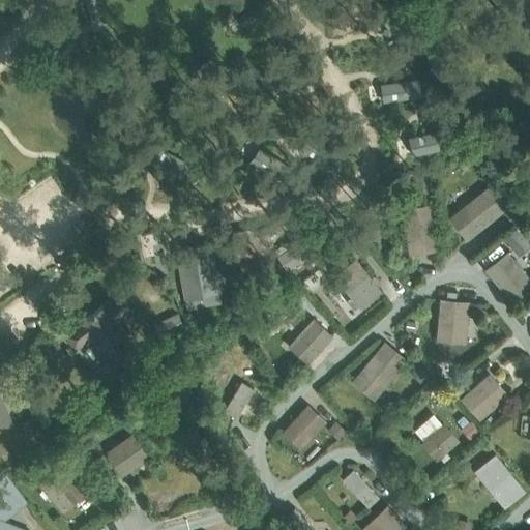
[(94,0),(84,0),(86,18),(95,18),(94,0)]
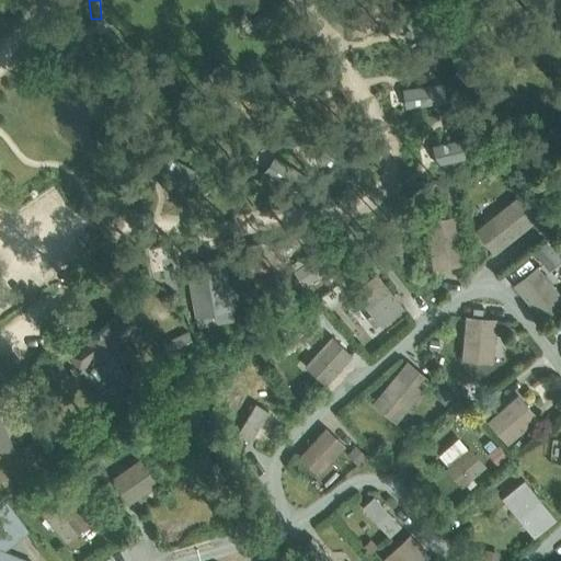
[(276,9),(253,21),(258,31),(282,19),(276,9)]
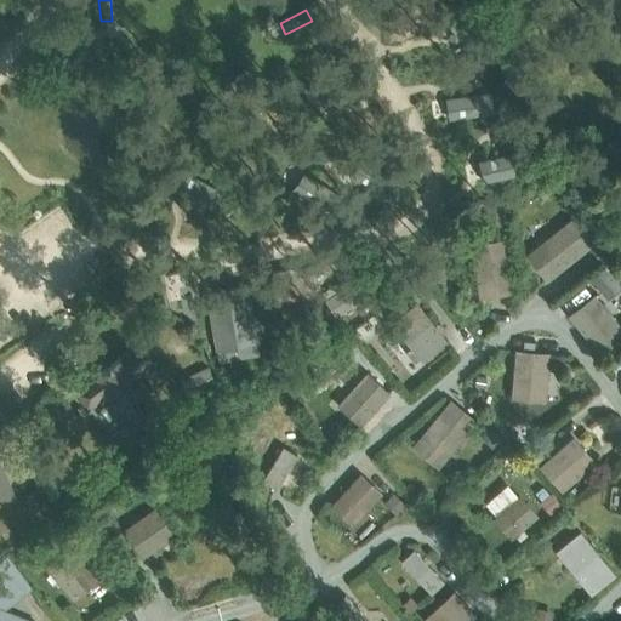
[(363,161),(354,176),(389,199),(399,184),(363,161)]
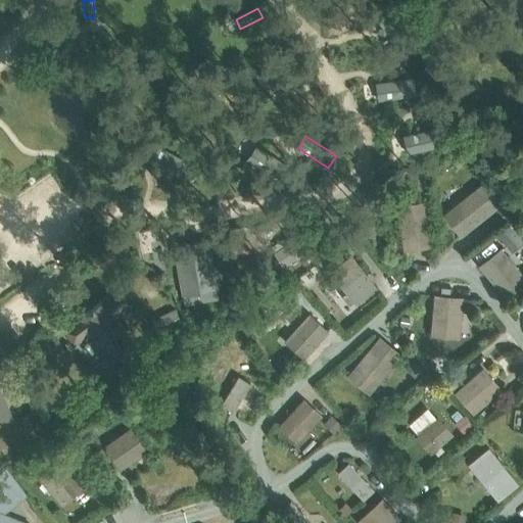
[(148,141),(142,154),(175,170),(181,156),(148,141)]
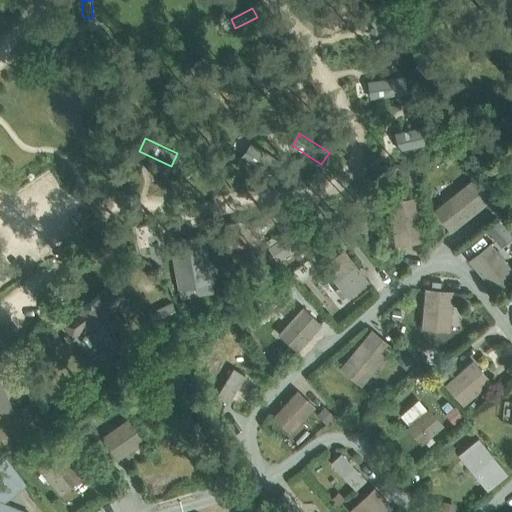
[(249,142),(241,154),(253,161),(271,172),(278,161),(265,152),(254,145),(249,142)]
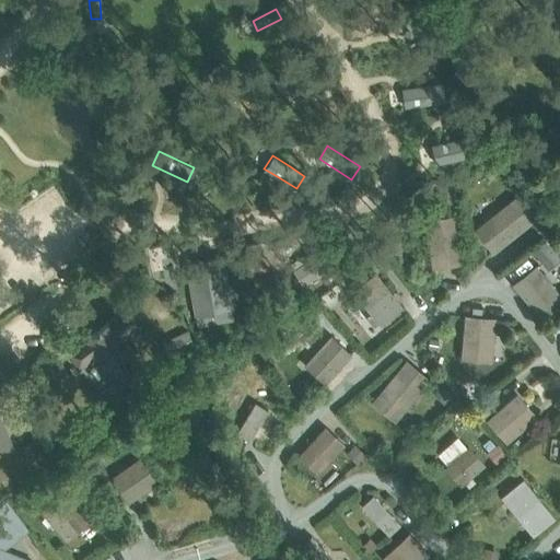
[(457,190),(445,191),(447,209),(459,208),(457,190)]
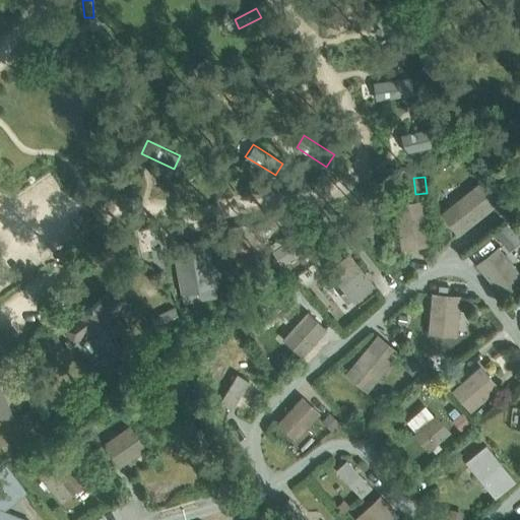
[(457,236),(498,203),(480,181),(439,213),(457,236)]
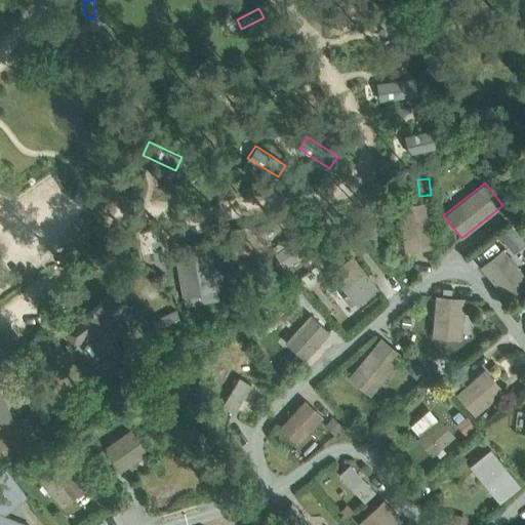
[(397,207),(399,220),(405,252),(435,247),(427,202),(397,207)]
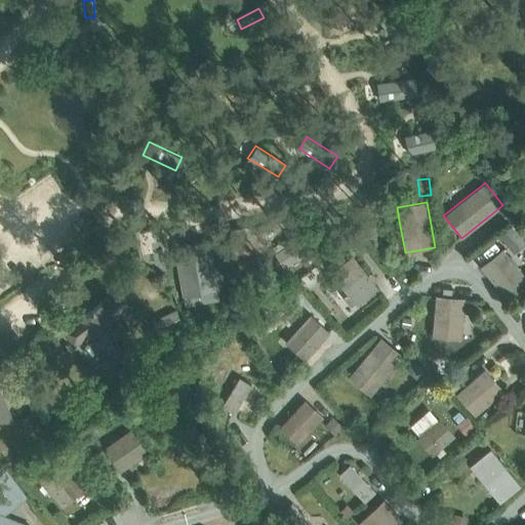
[(507,204),(499,211),(508,221),(515,215),(507,204)]
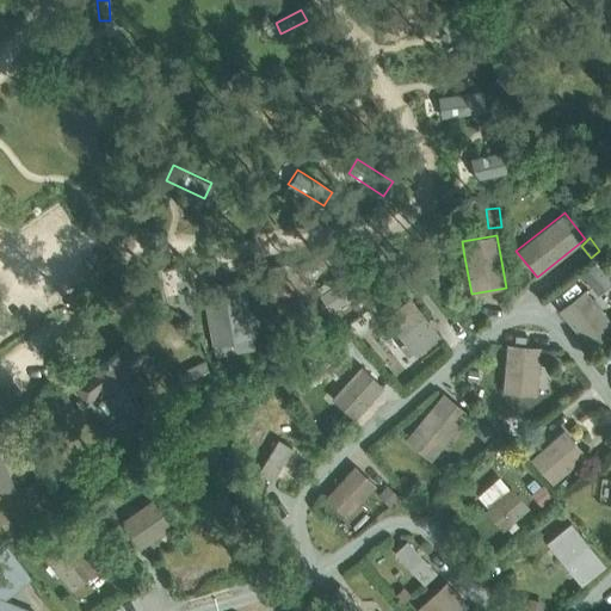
[(600,254),(591,263),(602,275),(610,266),(600,254)]
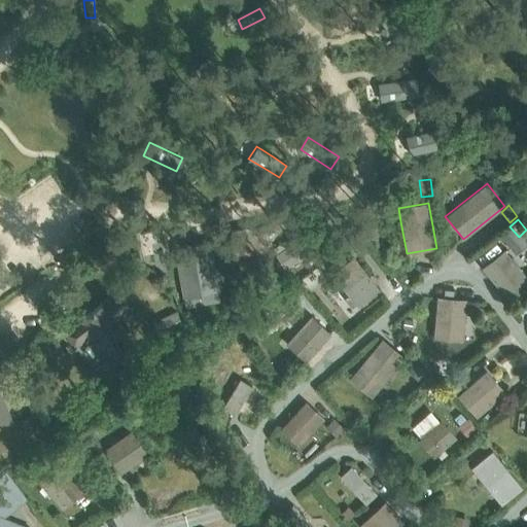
[(253,227),(232,231),(236,252),(256,248),(253,227)]
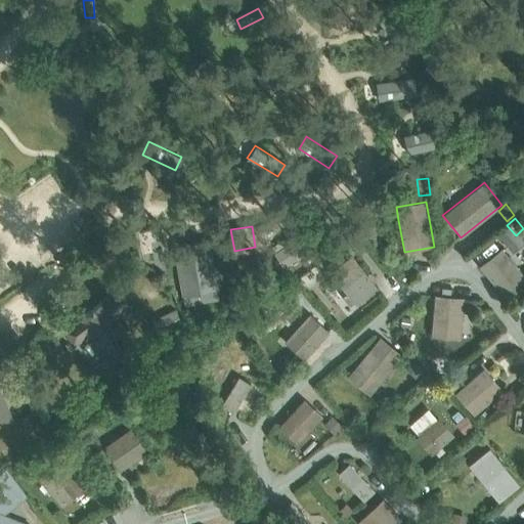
[(208,237),(175,243),(185,304),(217,299),(208,237)]
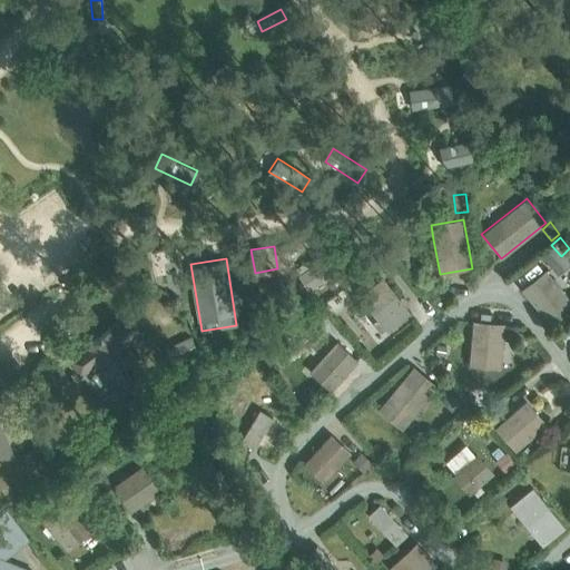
[(391,261),(380,268),(387,278),(399,271),(391,261)]
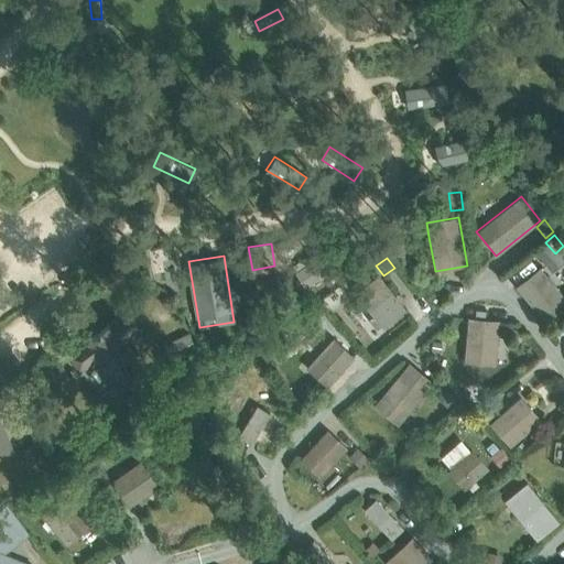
[(543,322),(563,304),(563,296),(539,266),(513,285),(543,322)]
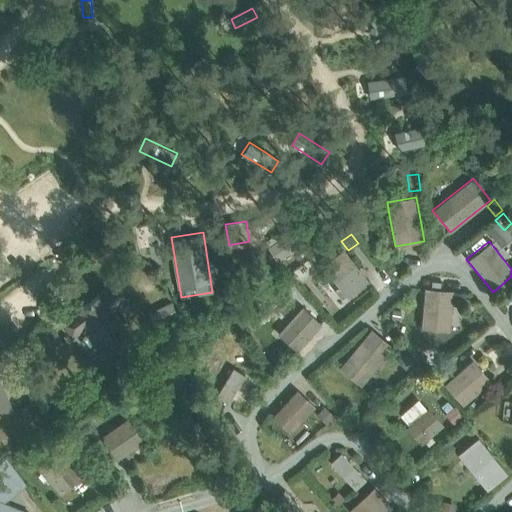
[(321,267),(346,298),(367,281),(343,250),(321,267)]
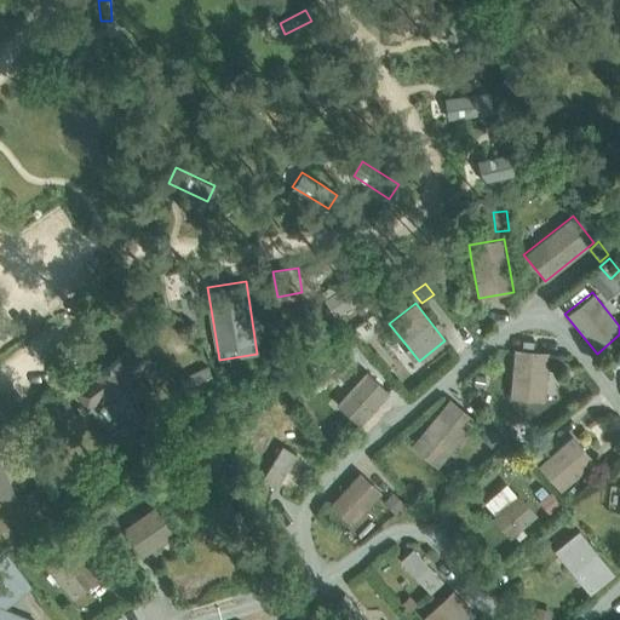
[(76,392),(87,407),(107,394),(131,429),(161,407),(137,373),(159,357),(143,336),(92,374),(96,379),(76,392)]
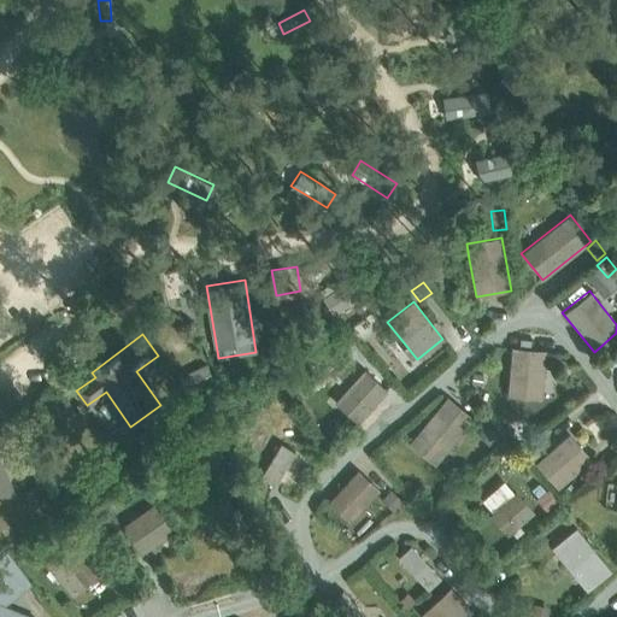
[(348,339),(336,348),(344,356),(356,346),(348,339)]
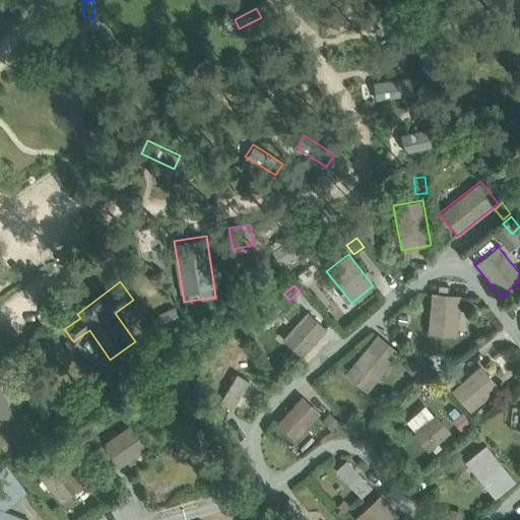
[(426,333),(455,336),(459,295),(430,293),(426,333)]
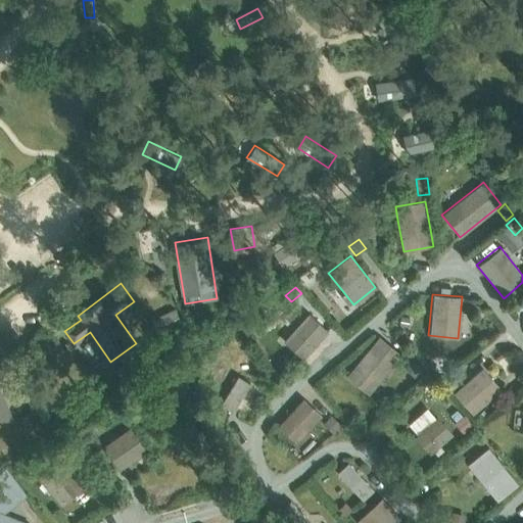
[(175,307),(152,318),(158,332),(181,323),(175,307)]
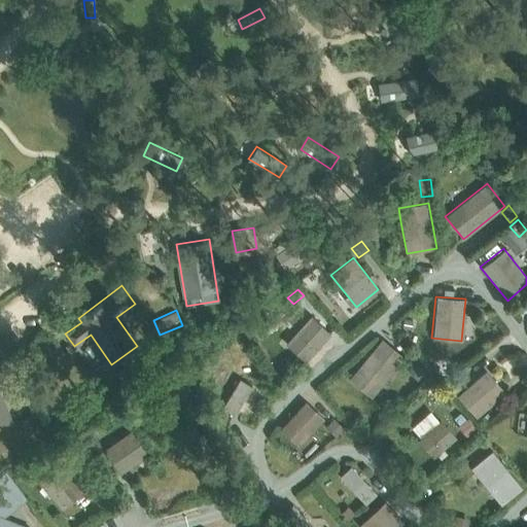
[(285,344),(305,361),(330,332),(311,314),(285,344)]
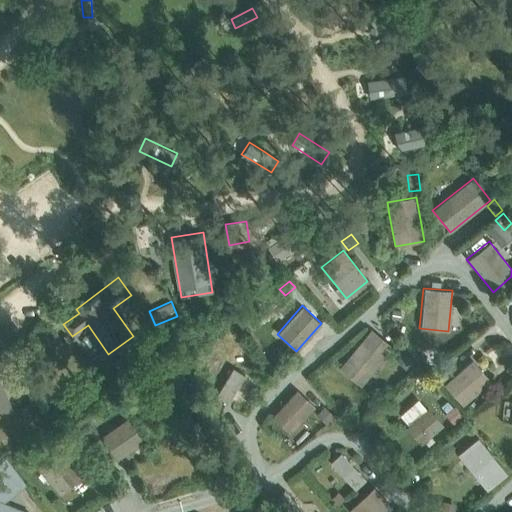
[(392,309),(390,319),(400,321),(402,311),(392,309)]
